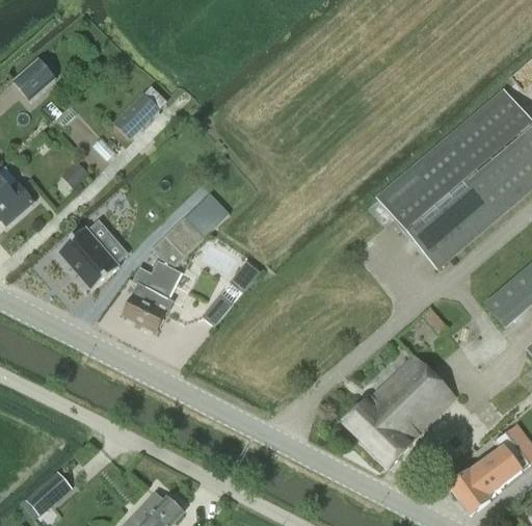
[(28,101),(55,78),(38,58),(12,81),(28,101)]
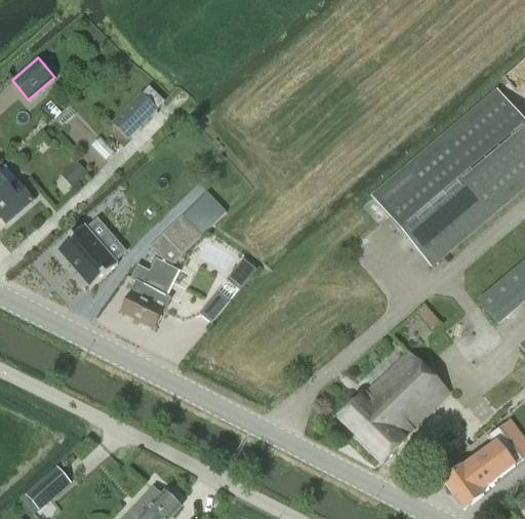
[(431,263),(524,181),(524,119),(497,87),(372,194),(431,263)]
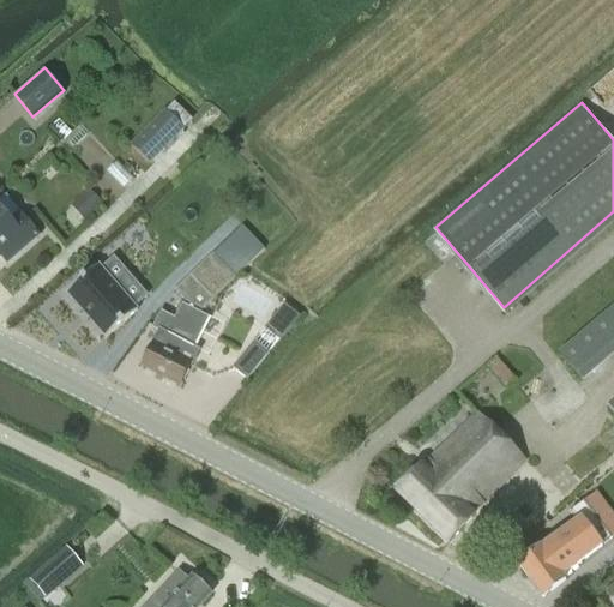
[(185,125),(164,104),(128,139),(149,160),(185,125)]
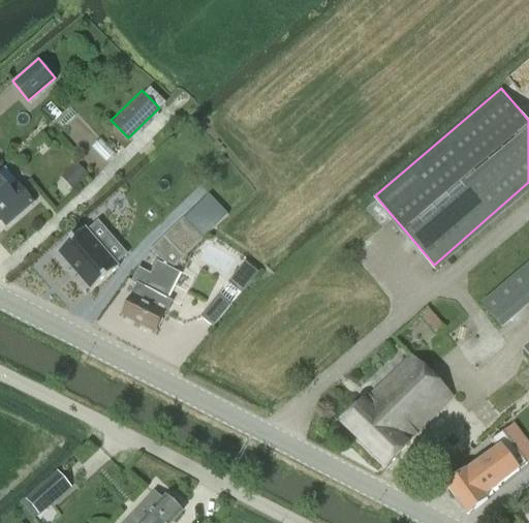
[(88,172),(76,158),(60,173),(72,186),(88,172)]
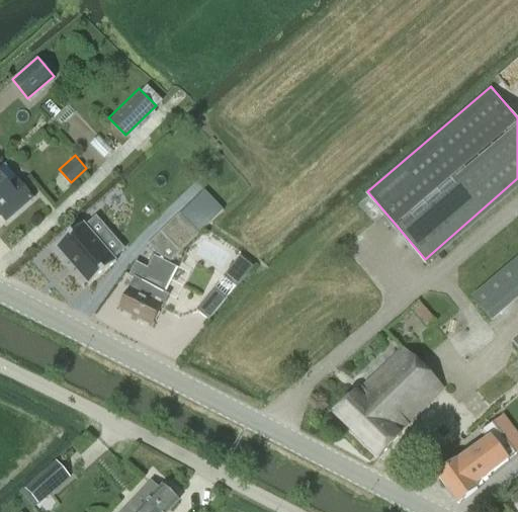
[(0,172),(0,209),(6,217),(31,194),(15,176),(8,182),(0,172)]
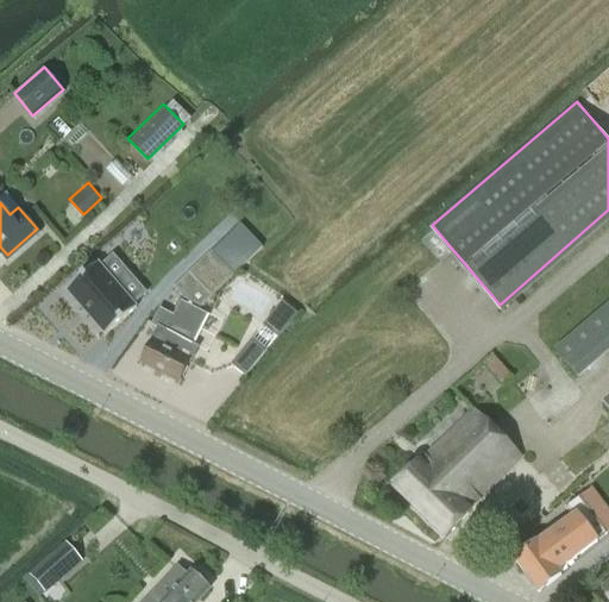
[(211,246),(171,282),(182,294),(200,302),(233,270),(211,246)]
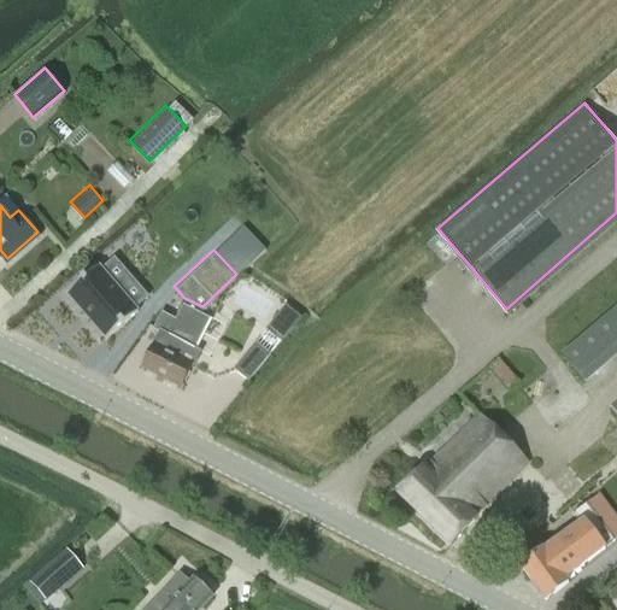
[(98,262),(66,289),(106,334),(137,306),(98,262)]
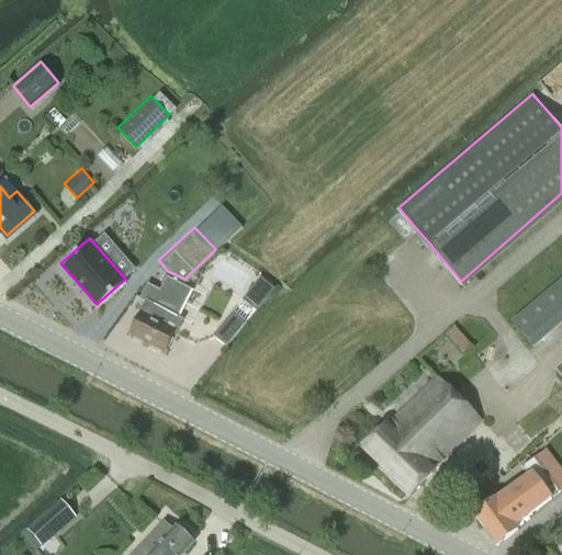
[(561,271),(512,313),(534,341),(561,317),(561,271)]
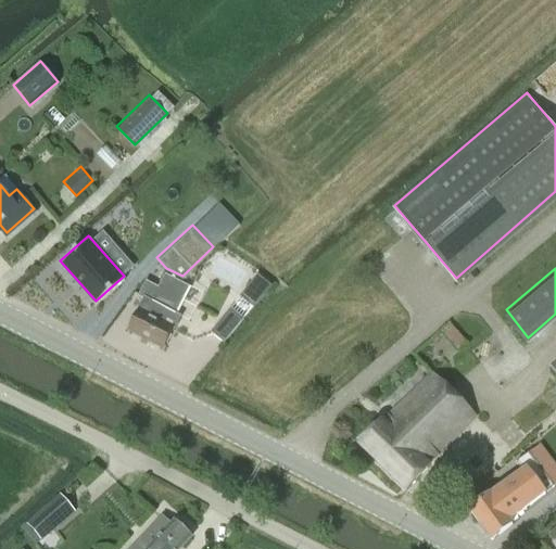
[(142,295),(137,308),(127,326),(163,344),(179,313),(174,310),(188,282),(164,270),(158,283),(144,277),(137,293),(142,295)]
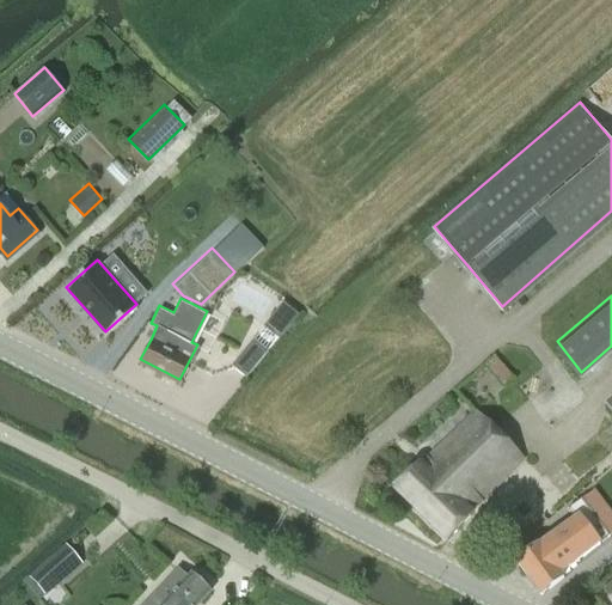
[(286,298),(265,322),(280,334),(300,310),(286,298)]
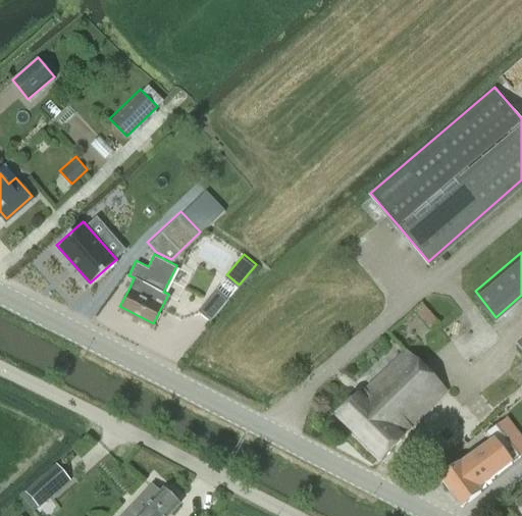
[(216,288),(198,309),(209,318),(227,297),(216,288)]
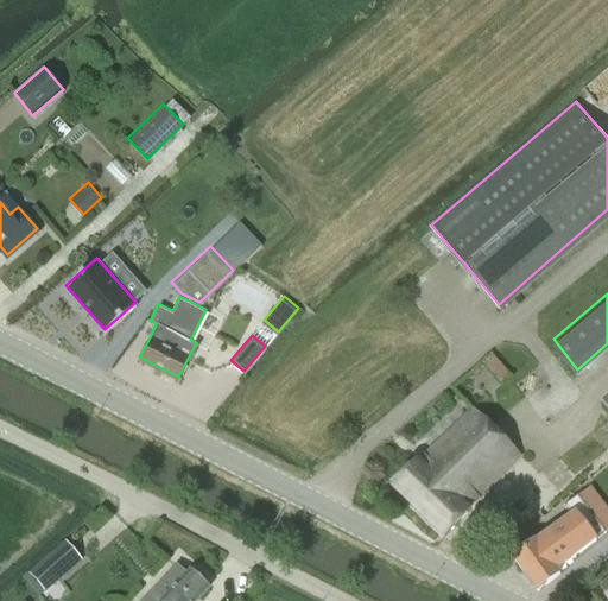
[(485,358),(502,373),(510,366),(491,350),(485,358)]
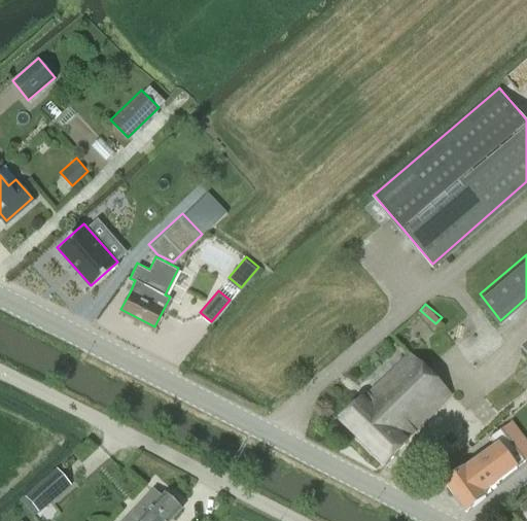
[(340,417),(387,461),(408,438),(408,437),(451,389),(409,348),(369,390),(366,388),(340,417)]
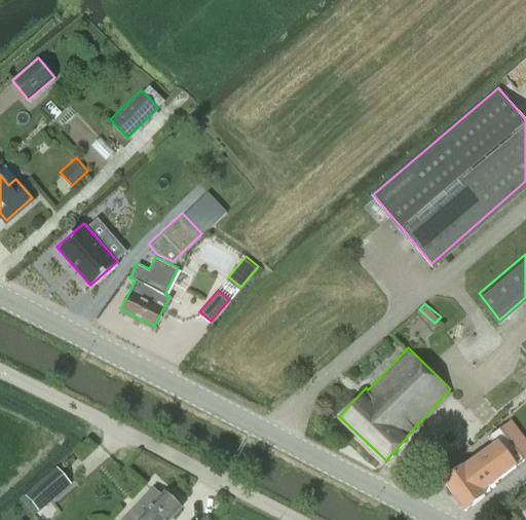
[(465,510),(484,493),(483,490),(522,459),(499,429),(488,437),(492,443),(444,479),(465,510)]
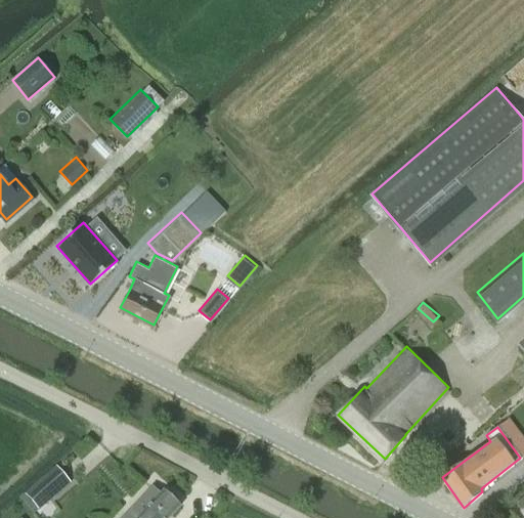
[(40,506),(72,477),(56,461),(25,489),(40,506)]
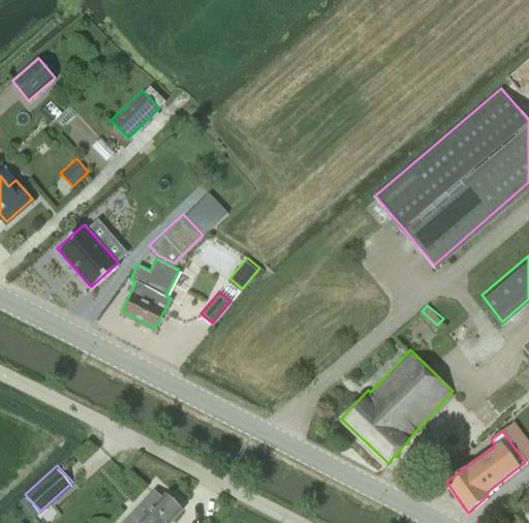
[(166,522),(182,508),(165,492),(161,496),(154,489),(121,522),(166,522)]
